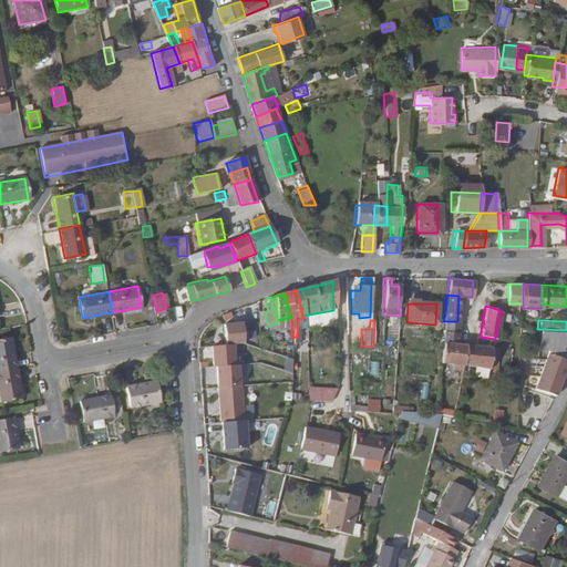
[(456,332),(457,321),(443,321),(443,331),(456,332)]
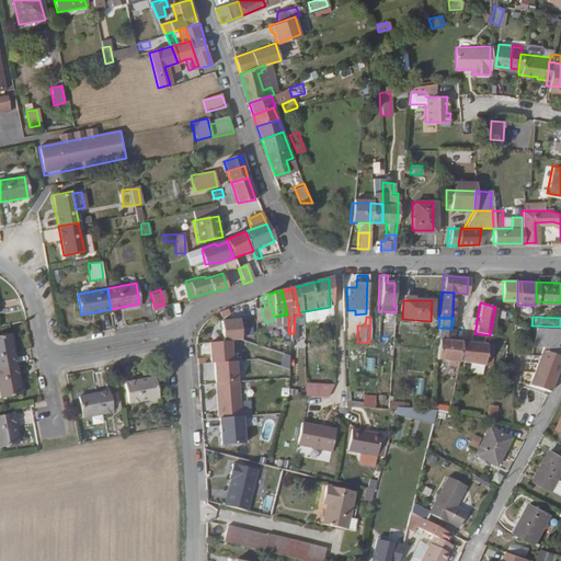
[(560,347),(556,346),(560,331),(560,327),(534,325),(531,345),(541,345),(528,382),(546,390),(547,389),(560,355),(560,347)]
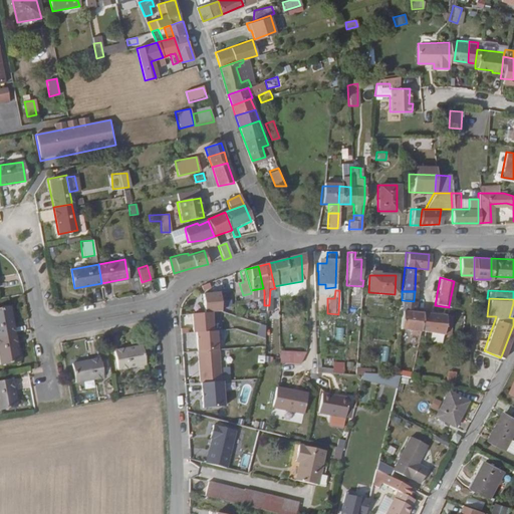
[(221,315),(222,301),(207,300),(207,315),(221,315)]
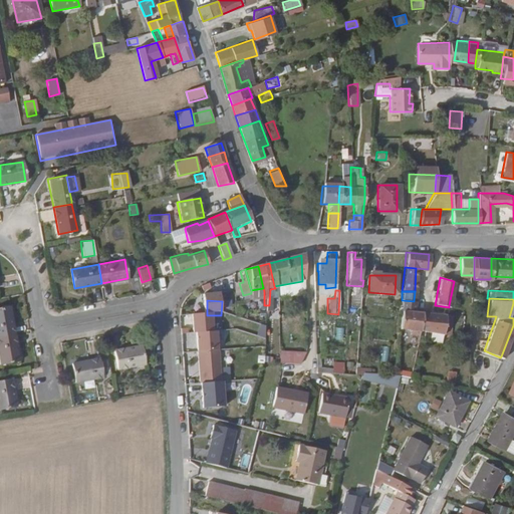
[(420,330),(421,311),(414,311),(414,301),(402,300),(399,328),(413,329),(413,336),(419,336),(419,334),(420,330)]
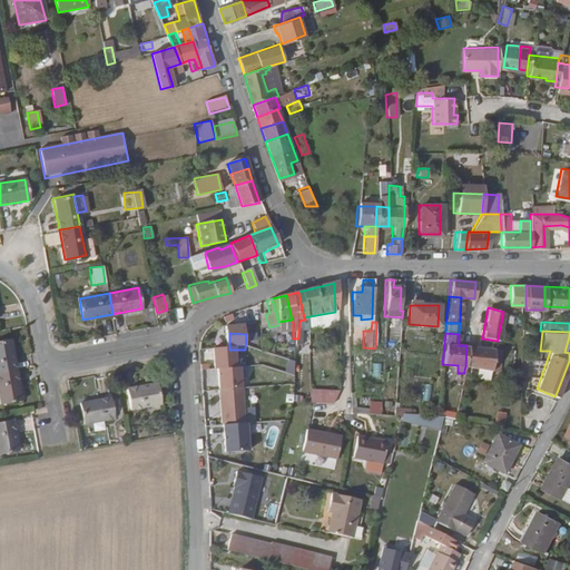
[(253,350),(254,334),(246,334),(245,350),(253,350)]
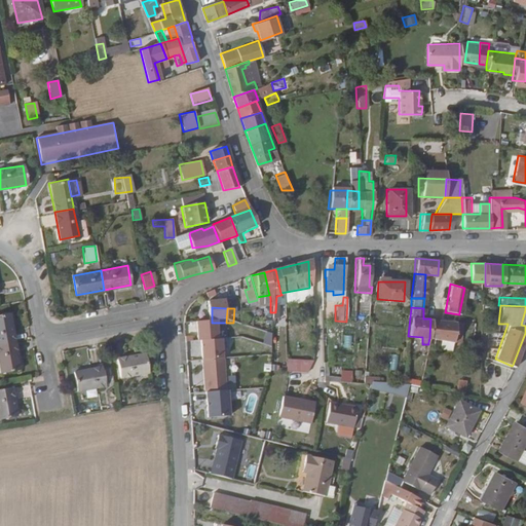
[(0,340),(12,339),(7,311),(0,312),(0,340)]
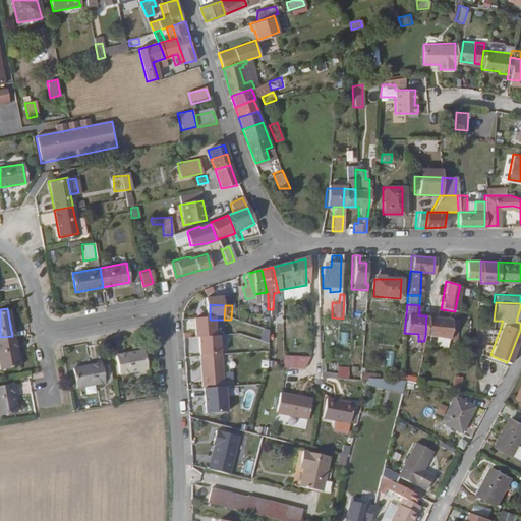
[(281,323),(280,314),(270,315),(271,324),(281,323)]
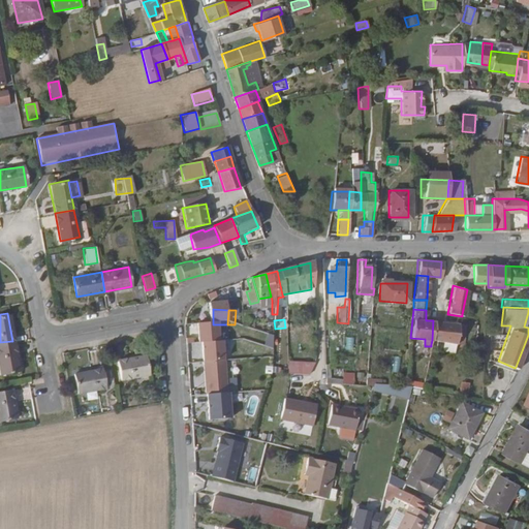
[(456,342),(457,323),(433,320),(432,340),(456,342)]
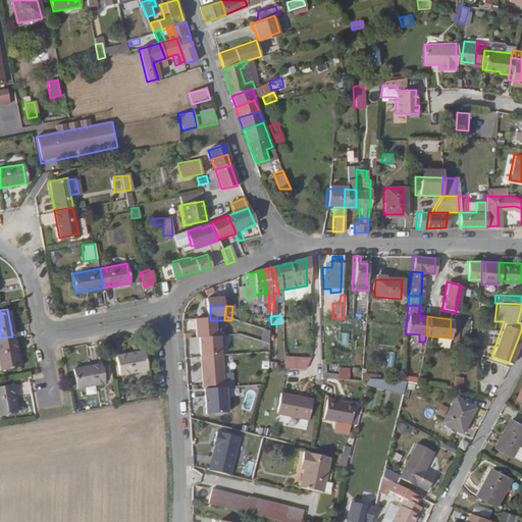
[(0,366),(17,363),(12,336),(0,337),(0,366)]
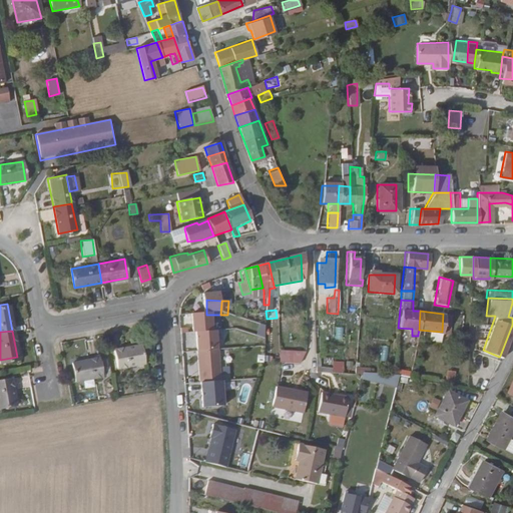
[(113,348),(116,367),(142,363),(139,344),(113,348)]
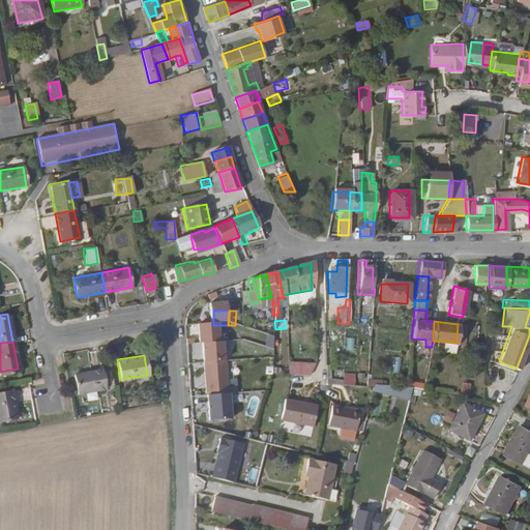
[(400,373),(401,357),(393,357),(392,372),(400,373)]
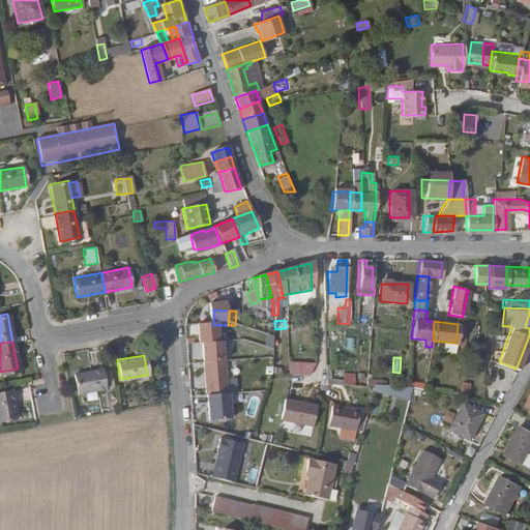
[(287,361),(287,374),(312,375),(313,362),(287,361)]
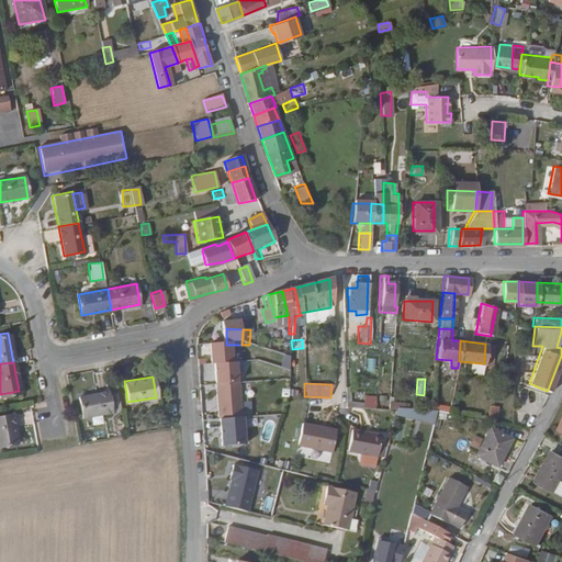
[(107,390),(77,394),(80,415),(110,411),(107,390)]
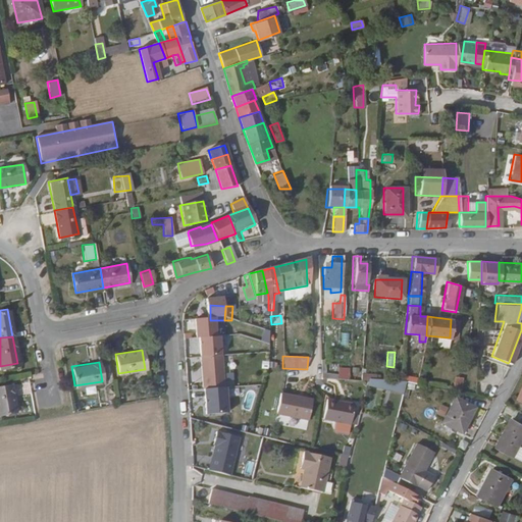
[(452,376),(452,387),(461,388),(462,376),(452,376)]
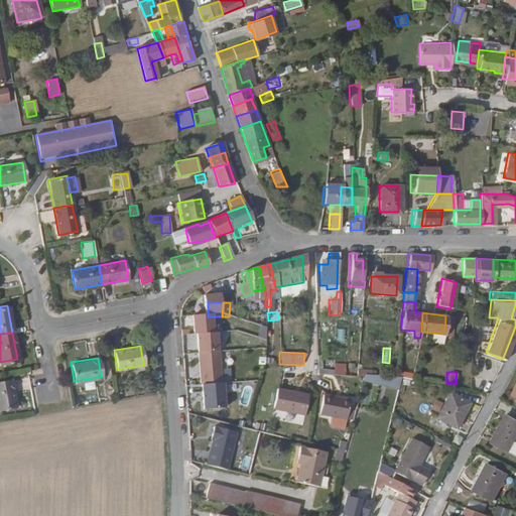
[(9,378),(0,379),(0,406),(14,404),(9,378)]
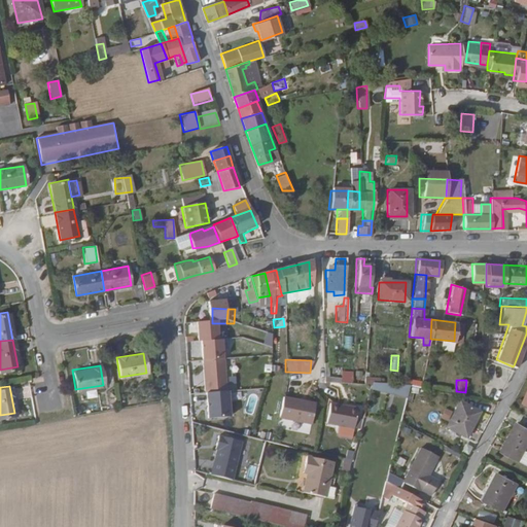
[(249,389),(243,414),(255,417),(261,392),(249,389)]
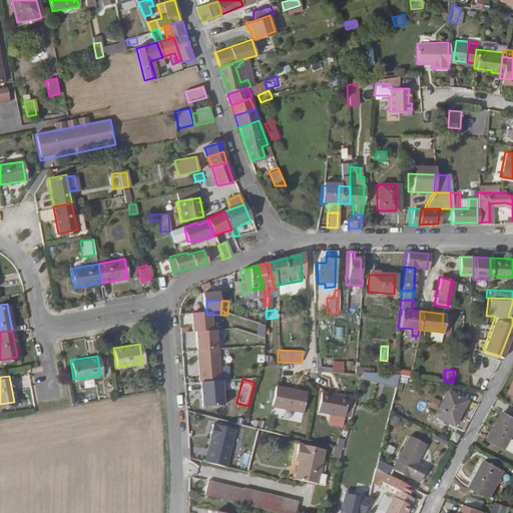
[(92,380),(82,381),(83,389),(93,387),(92,380)]
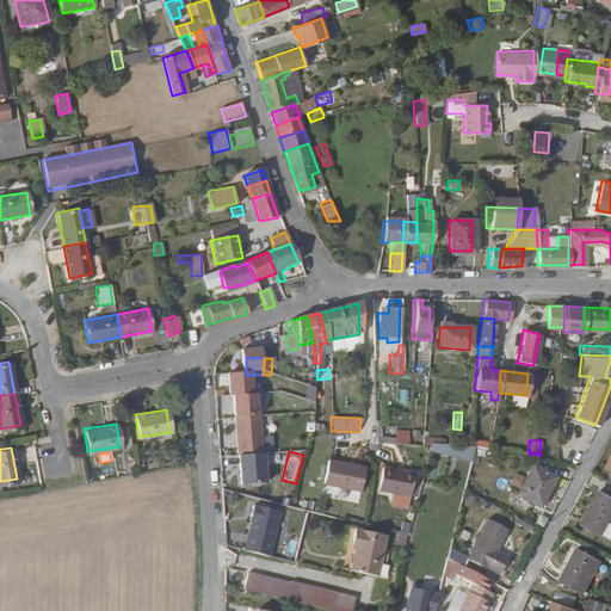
[(345,486),(349,462),(328,457),(322,481),(345,486)]
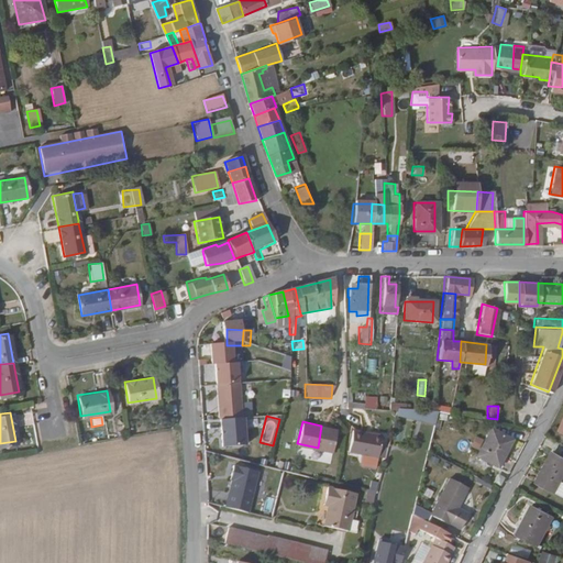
[(331,451),(335,429),(321,426),(318,448),(331,451)]
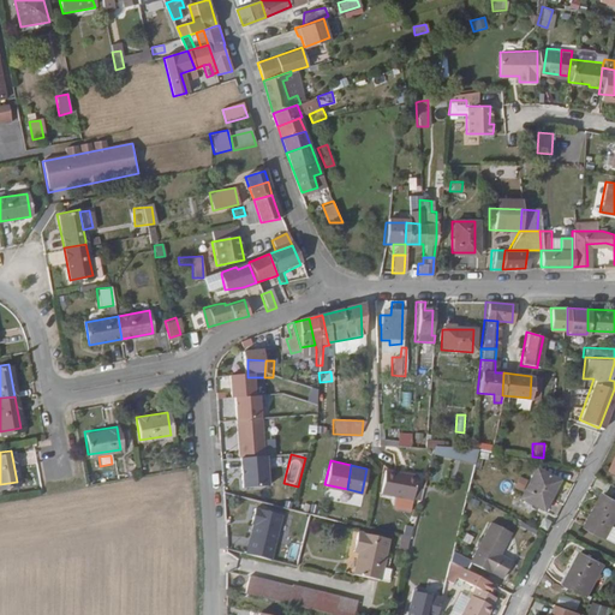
[(555,479),(535,467),(519,497),(541,508),(555,479)]
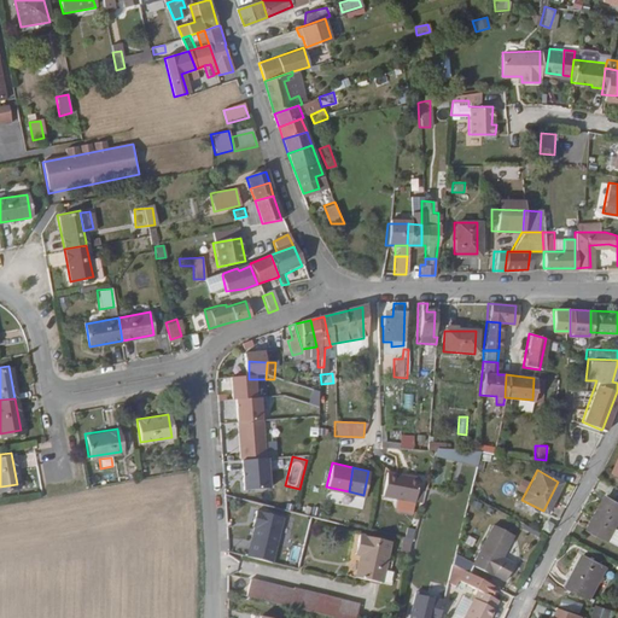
[(417,478),(385,472),(380,495),(413,501),(417,478)]
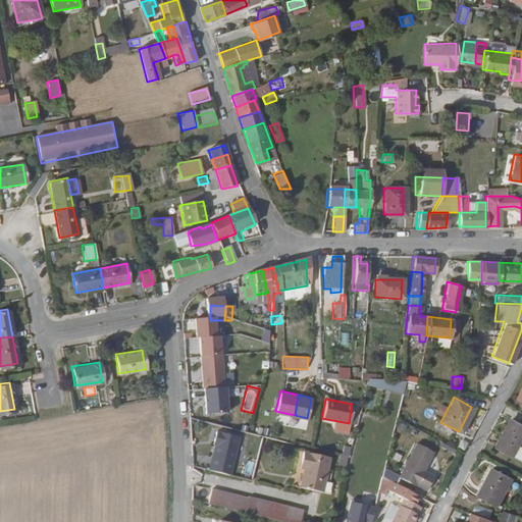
[(498,446),(514,455),(519,444),(521,438),(521,427),(510,421),(504,430),(506,431),(498,446)]
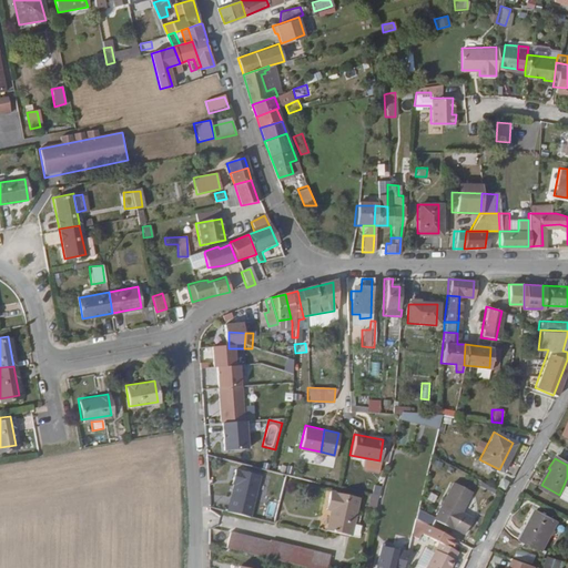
[(223,513),(249,519),(261,475),(234,468),(223,513)]
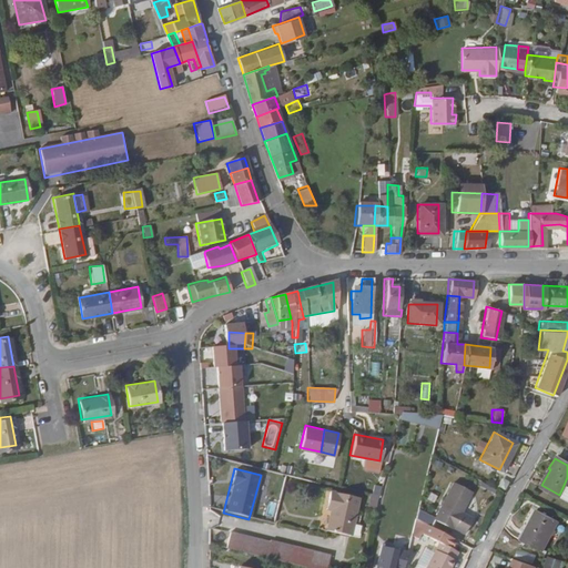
[(455,483),(436,518),(454,528),(454,527),(465,533),(473,517),(463,511),(473,492),(455,483)]
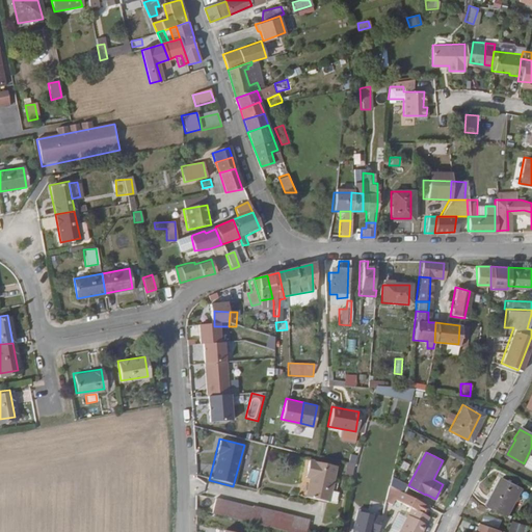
[(346,454),(345,476),(352,476),(353,455),(346,454)]
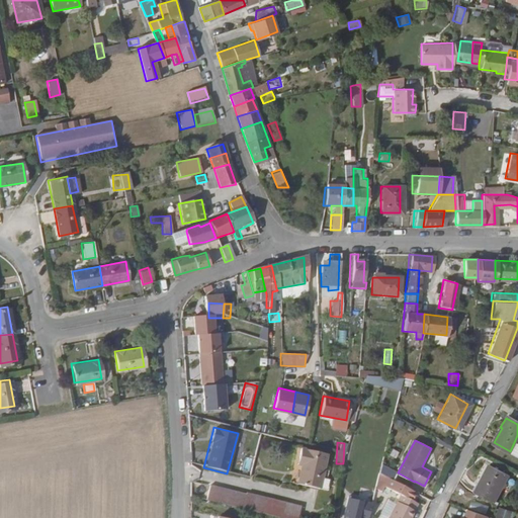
[(323,451),(296,445),(292,460),(297,462),(295,468),(292,481),(315,486),(323,451)]
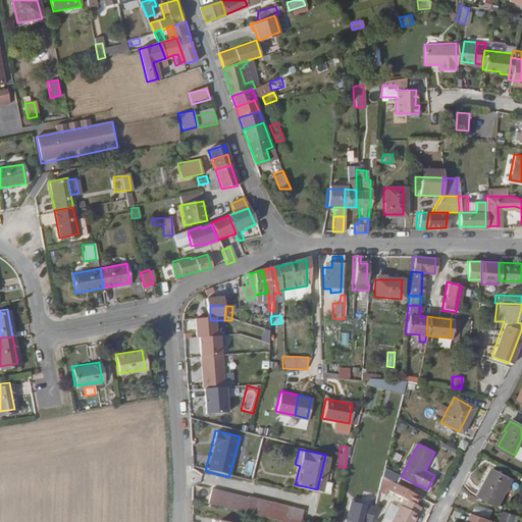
[(251,475),(255,461),(247,459),(243,473),(251,475)]
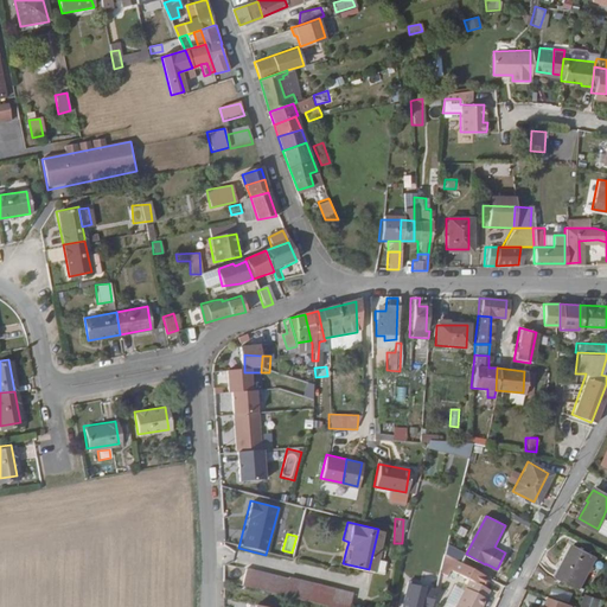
[(570,543),(554,574),(577,587),(594,555),(570,543)]
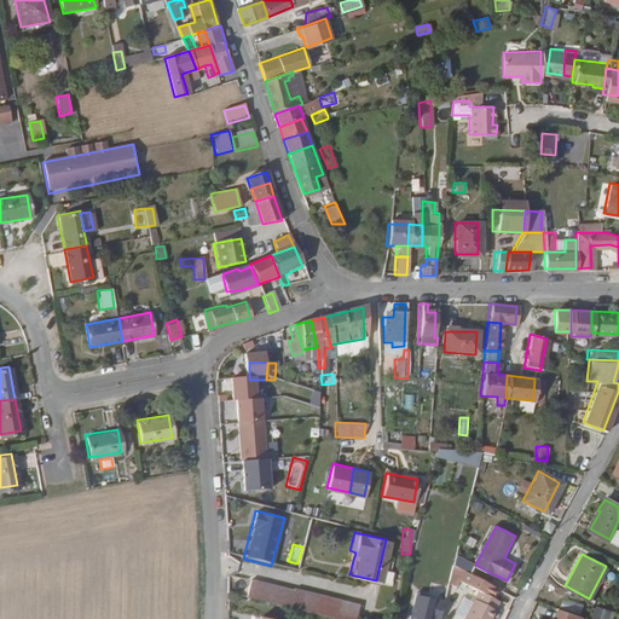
[(470,573),(475,565),(457,555),(455,565),(462,568),(470,573)]
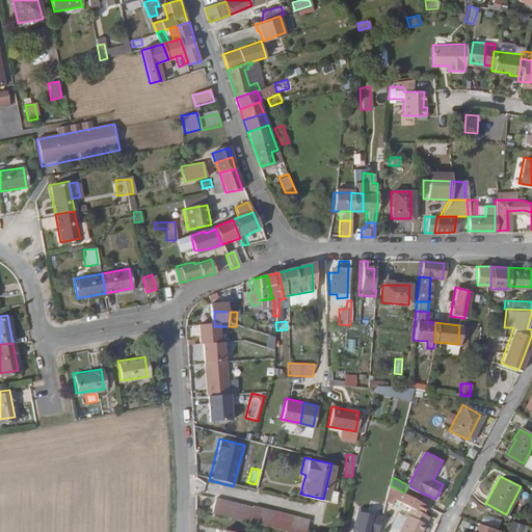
[(404,493),(397,488),(392,497),(411,507),(397,531),(421,531),(426,524),(424,523),(428,515),(422,512),(426,504),(404,493)]
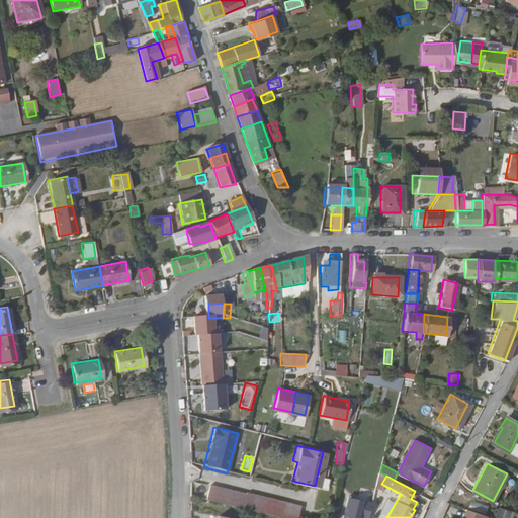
[(294,517),(298,504),(208,481),(204,495),(289,517),(294,517)]
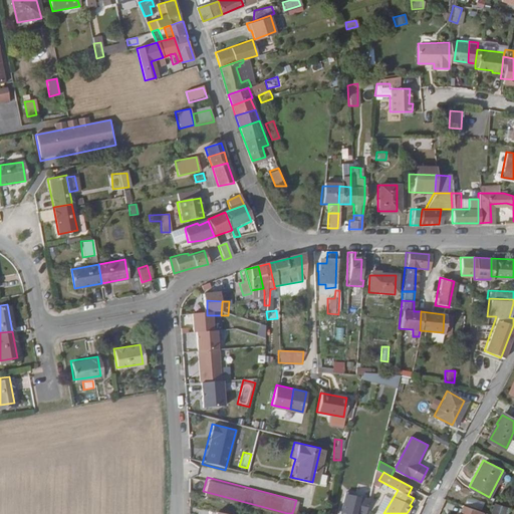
[(361,513),(364,498),(338,493),(334,513),(361,513)]
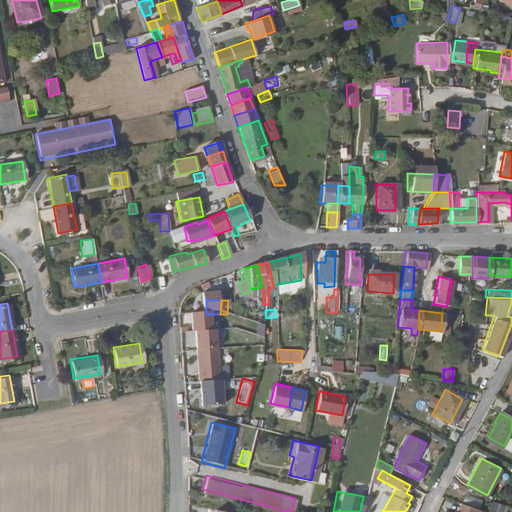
[(492,501),(489,511),(505,511),(507,506),(492,501)]
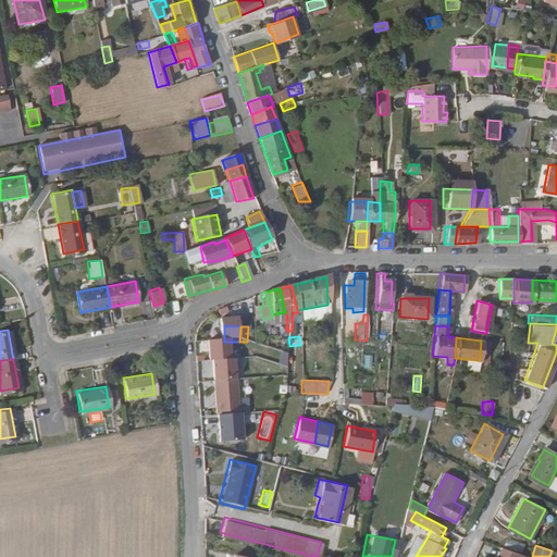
[(523,556),(524,555),(502,547),(499,555),(497,554),(495,556),(523,556)]
